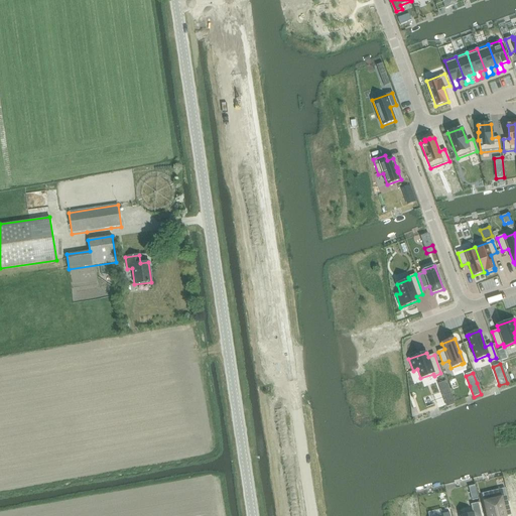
[(445,381),(438,383),(442,395),(446,407),(454,404),(449,392),(445,381)]
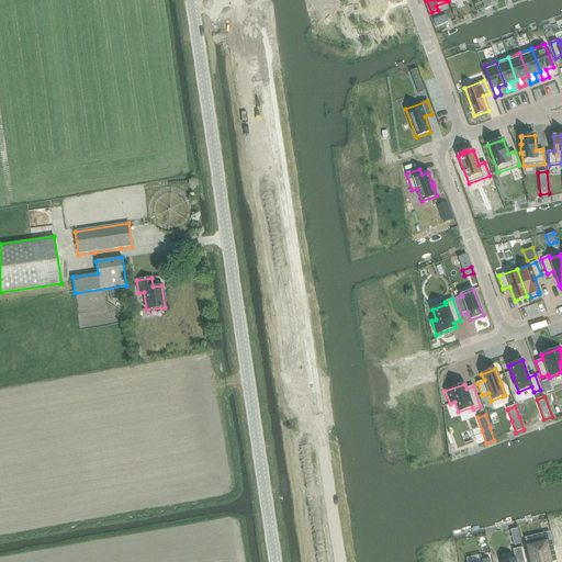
[(542,535),(526,539),(531,561),(549,561),(549,557),(554,555),(549,534),(542,535)]
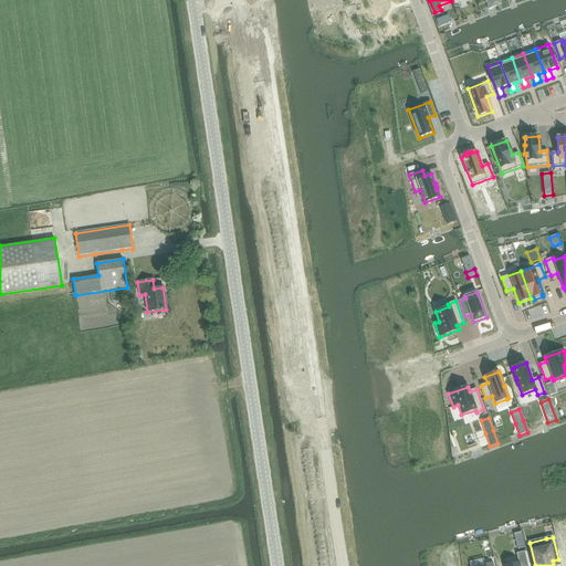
[(527,565),(525,552),(516,554),(519,564),(507,565),(527,565)]
